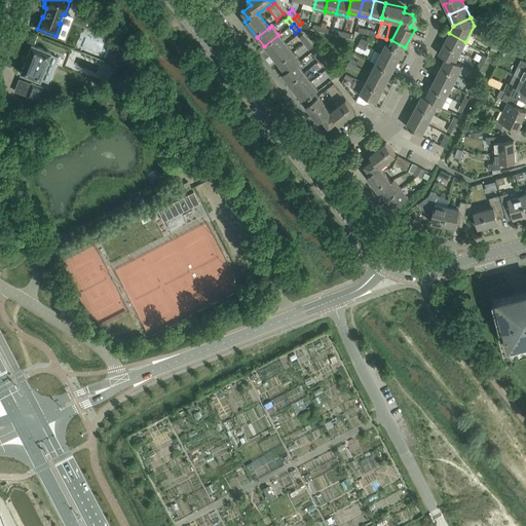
[(460,51),(465,42),(449,33),(444,43),(460,51)]
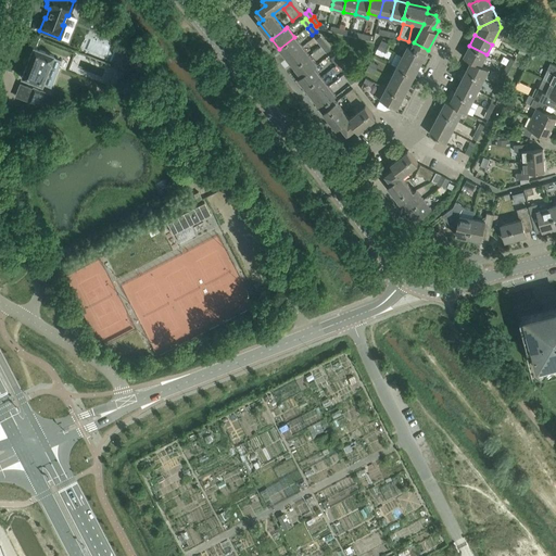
[(302,46),(294,37),(279,49),(287,59),(302,46)]
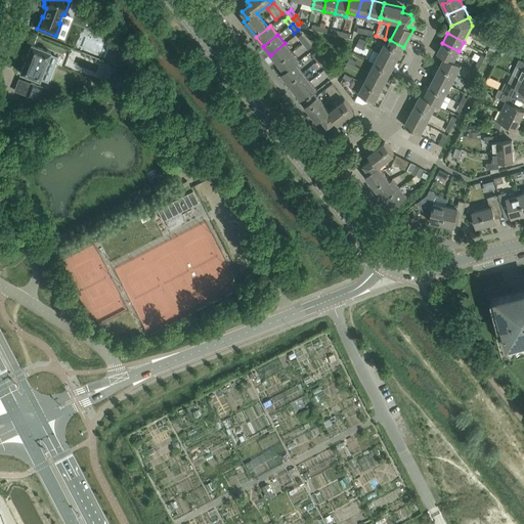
[(306,41),(302,35),(298,37),(303,44),(306,41)]
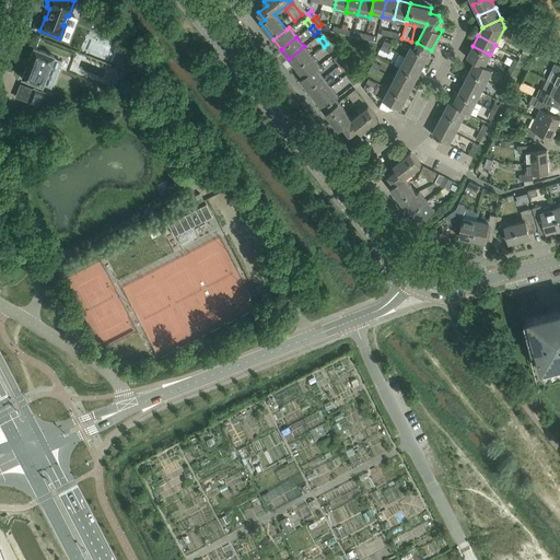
[(333,50),(327,44),(324,47),(329,54),(333,50)]
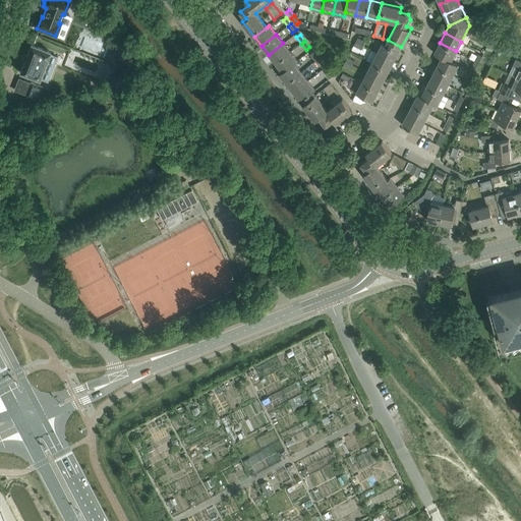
[(290,52),(283,43),(269,55),(276,63),(290,52)]
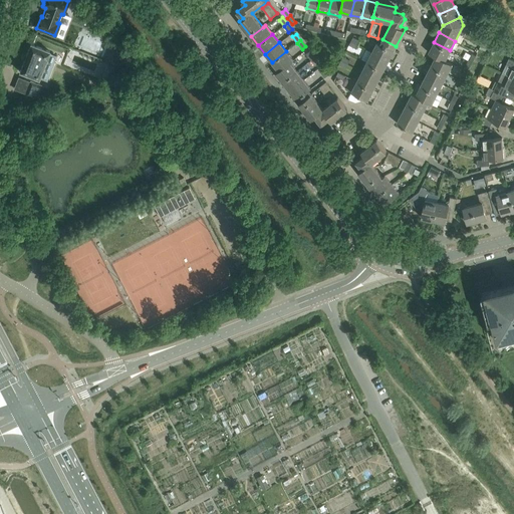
[(377,42),(372,52),(389,60),(394,50),(377,42)]
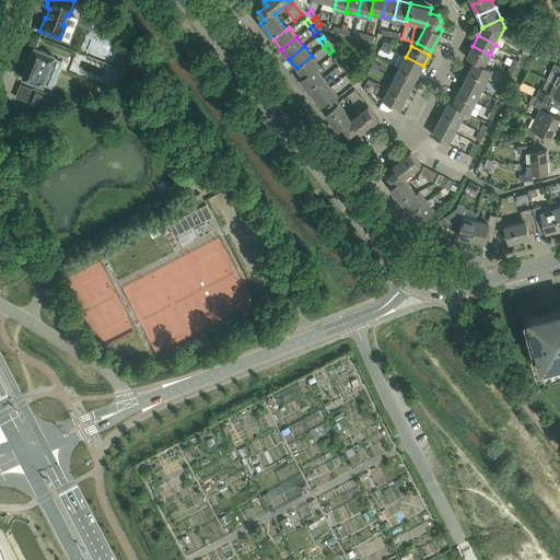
[(485,66),(490,55),(473,46),(467,57),(475,61),(485,66)]
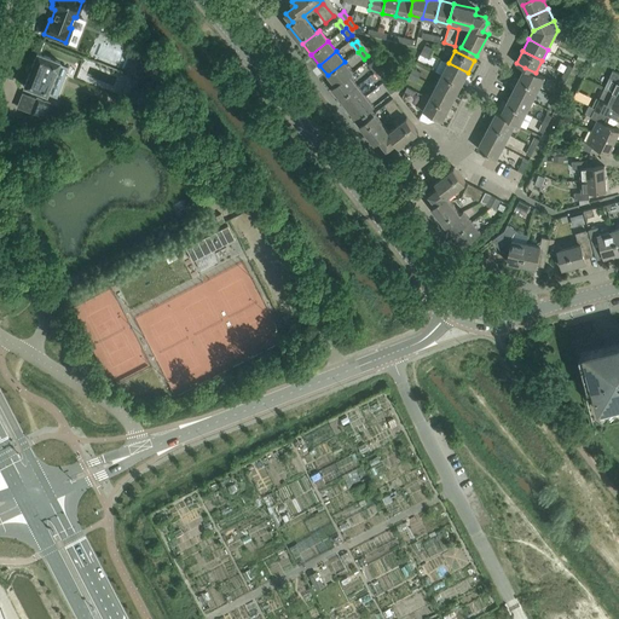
[(36,52),(23,86),(46,96),(47,93),(56,97),(68,67),(59,63),(59,62),(36,52)]
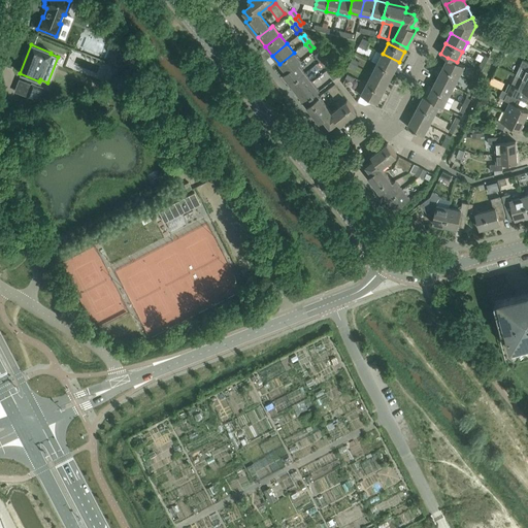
[(109,64),(121,69),(127,52),(117,47),(109,64)]
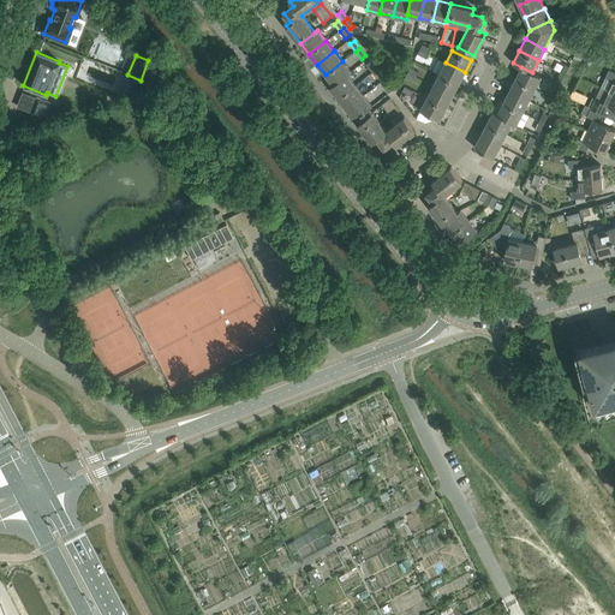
[(465,72),(446,63),(439,59),(433,70),(440,73),(440,75),(459,84),(465,72)]
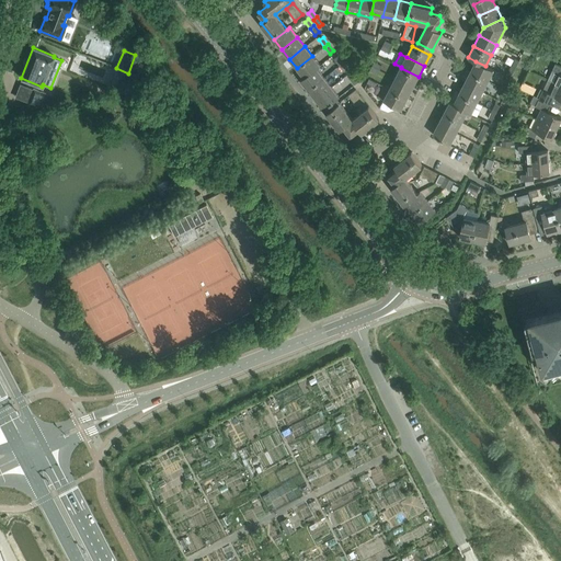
[(320,66),(312,56),(297,68),(305,77),(305,78),(317,68),(320,66)]
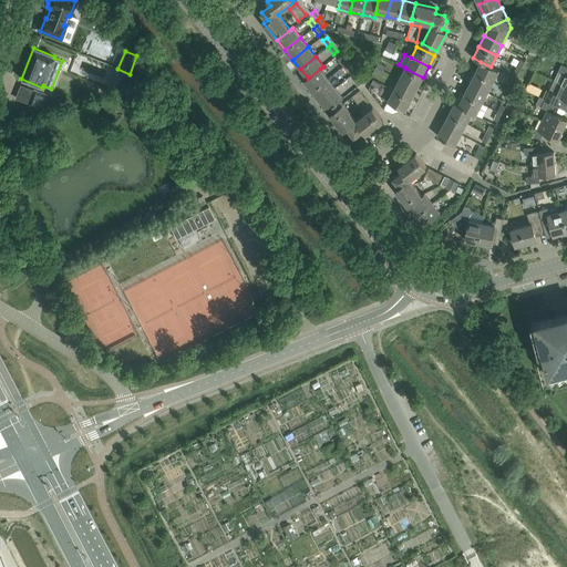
[(347,63),(341,57),(337,59),(342,66),(347,63)]
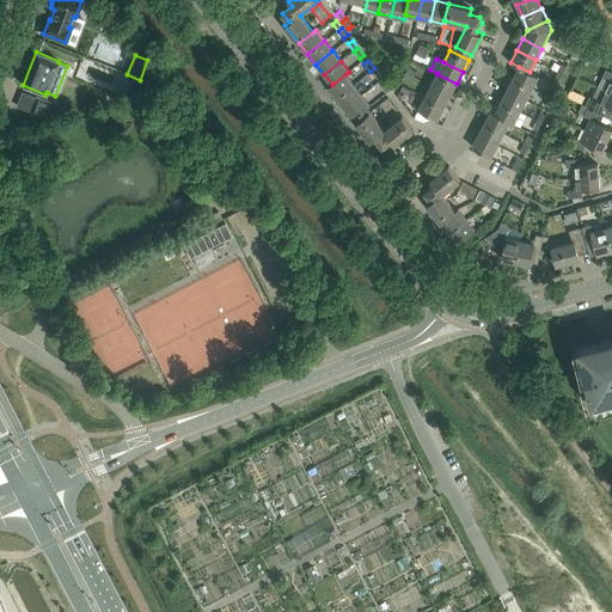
[(538,75),(530,72),(519,67),(513,78),(532,87),(538,75)]
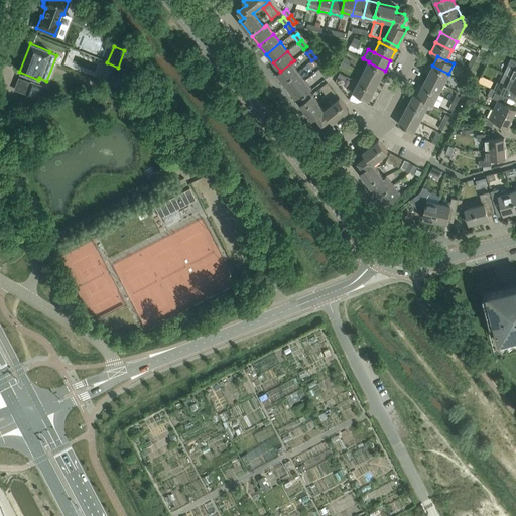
[(320,63),(315,57),(311,60),(316,67),(320,63)]
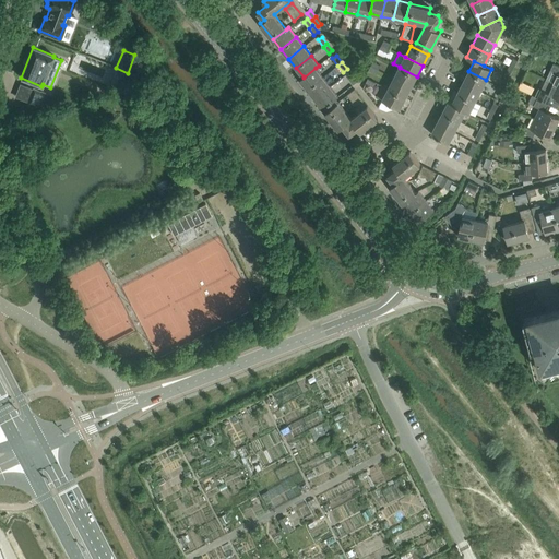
[(558,66),(554,63),(550,70),(546,80),(558,86),(558,66)]
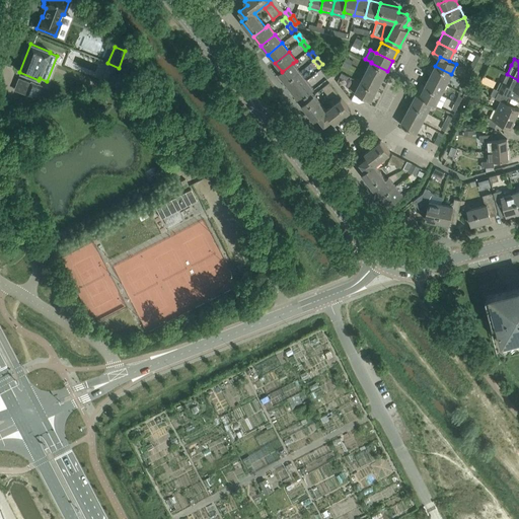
[(285,83),(300,72),(293,63),(282,72),(282,71),(278,74),(285,83)]
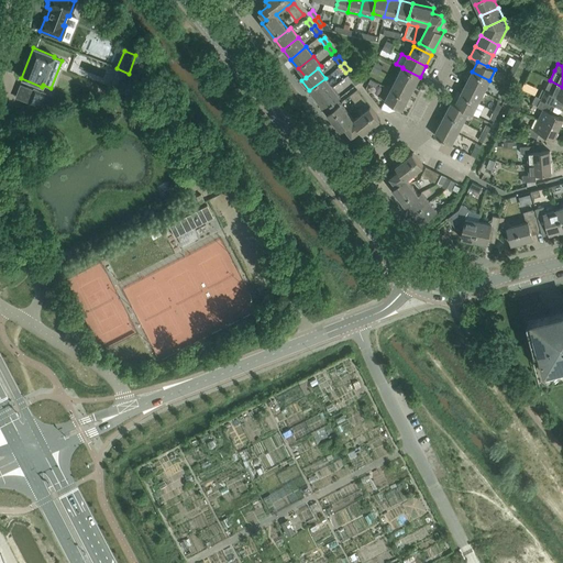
[(420,77),(403,68),(396,78),(414,88),(420,77)]
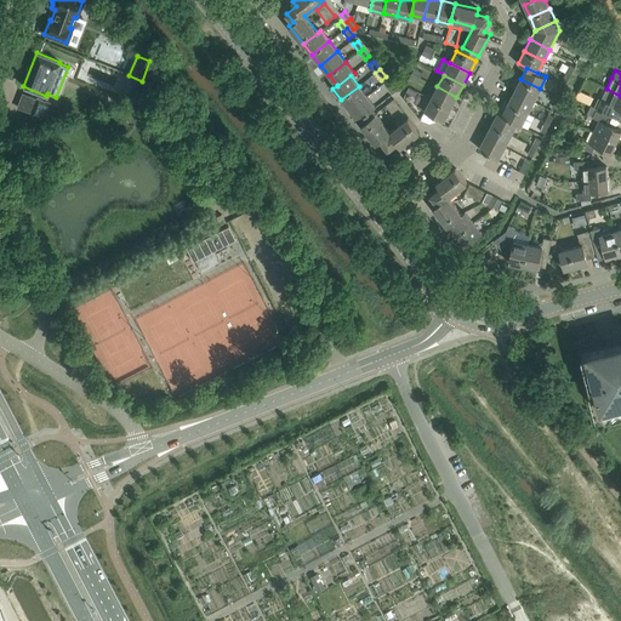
[(534,102),(540,89),(520,79),(514,91),(534,102)]
